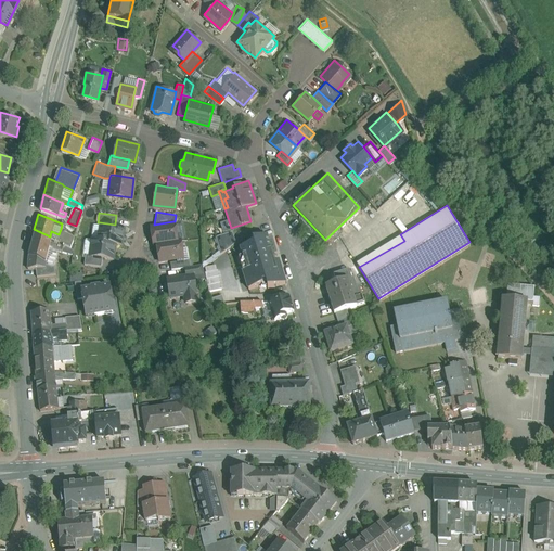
[(154,225),(151,225),(153,242),(156,242),(174,239),(172,233),(175,229),(174,221),(154,225)]
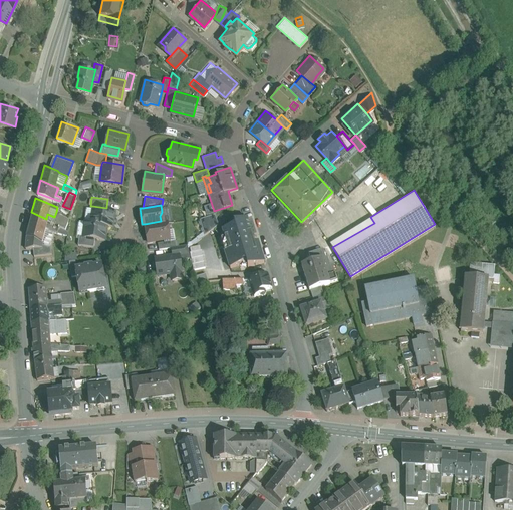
[(70,209),(62,206),(57,207),(56,212),(67,219),(70,209)]
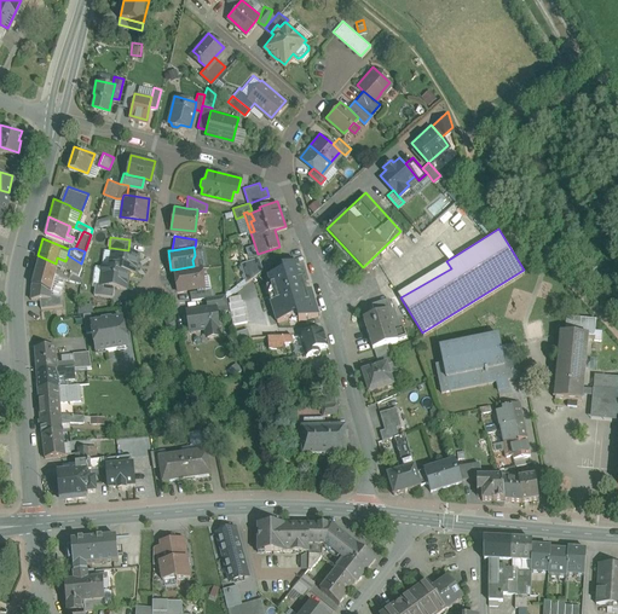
[(128,250),(111,248),(109,265),(128,268),(136,270),(138,252),(128,250)]
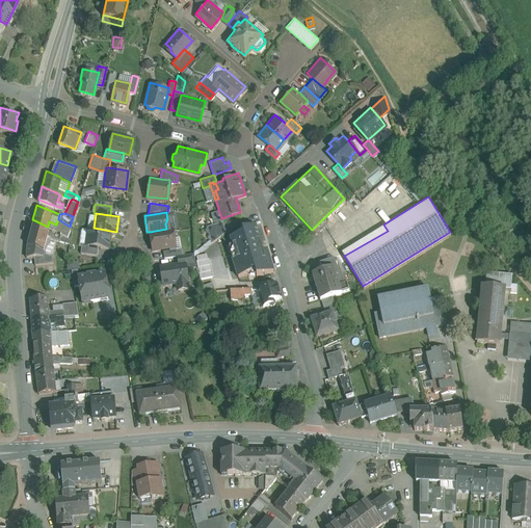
[(48,227),(32,219),(27,241),(27,242),(26,255),(33,255),(42,255),(42,251),(52,254),(56,238),(50,236),(50,235),(47,234),(49,228),(49,227),(48,227)]
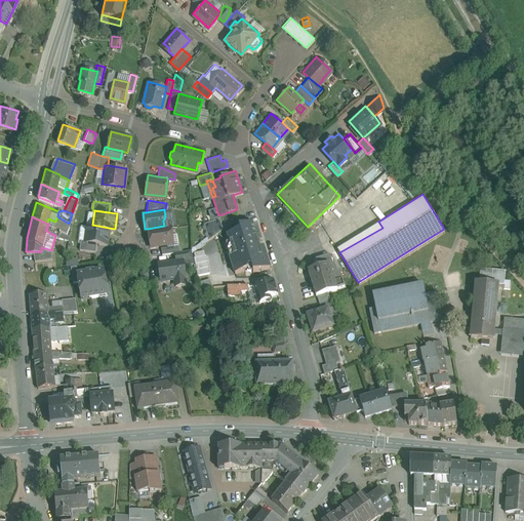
[(69,224),(57,216),(55,222),(48,218),(47,224),(48,224),(48,225),(55,228),(66,233),(69,224)]
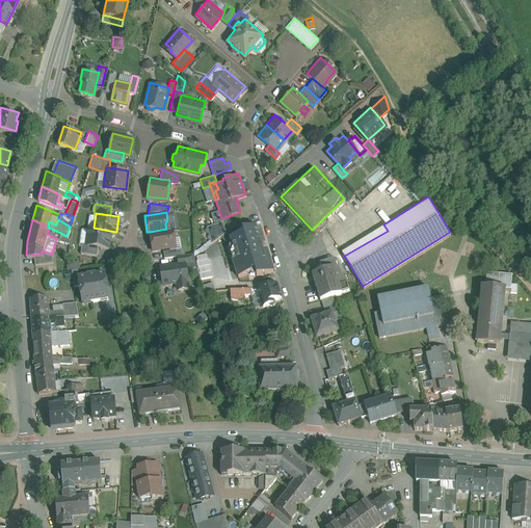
[(221,219),(206,225),(211,241),(226,231),(221,219)]
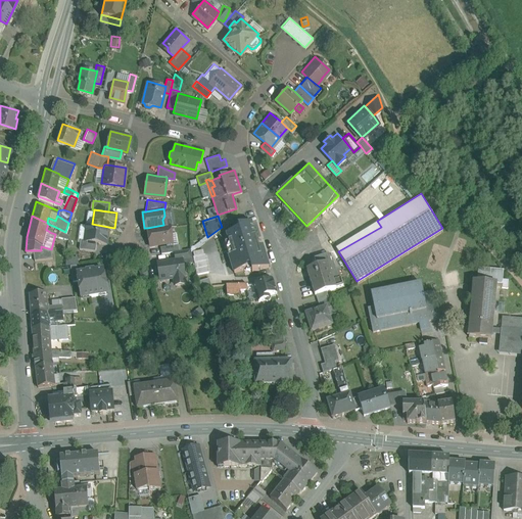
[(239,228),(226,232),(228,239),(229,239),(233,251),(228,253),(233,270),(246,266),(246,265),(249,264),(251,270),(268,265),(262,243),(257,244),(250,221),(237,225),(239,228)]
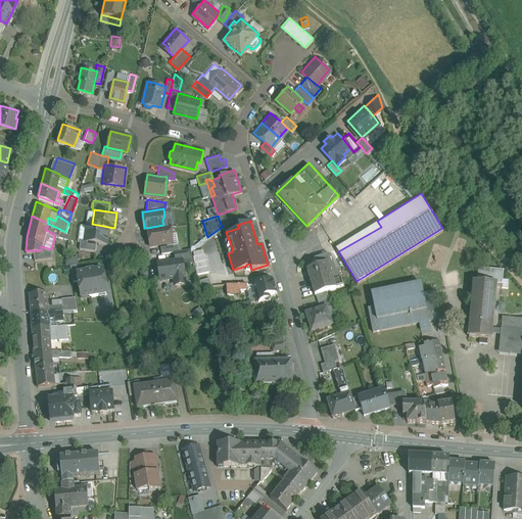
[(381,227),(377,221),(335,245),(338,251),(381,227)]
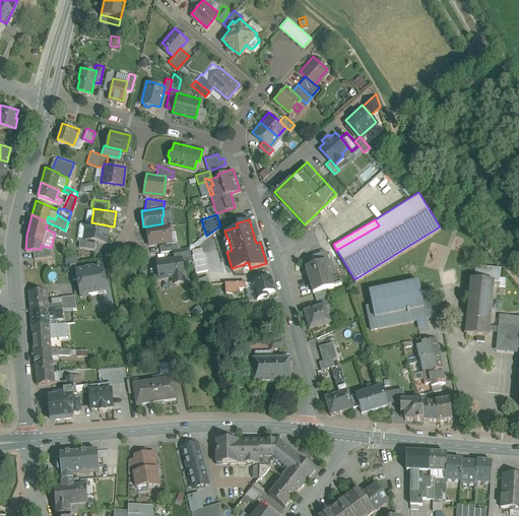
[(108,226),(91,222),(85,221),(83,236),(83,237),(95,239),(106,240),(108,226)]
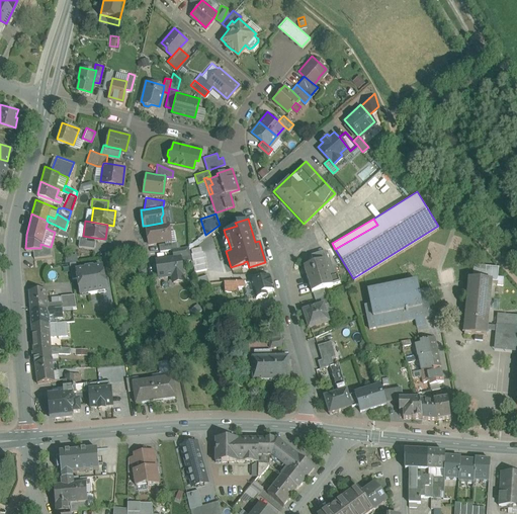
[(55,225),(48,222),(46,228),(49,229),(49,230),(55,232),(67,235),(68,231),(65,230),(55,225)]
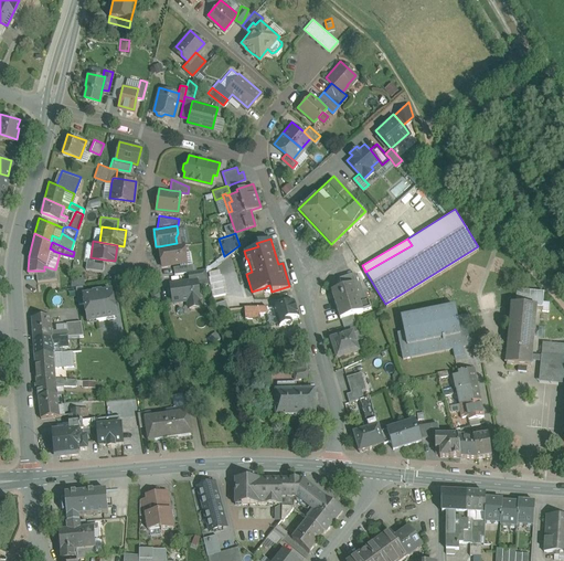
[(177,243),(159,246),(161,263),(182,260),(181,254),(184,251),(183,242),(177,243)]
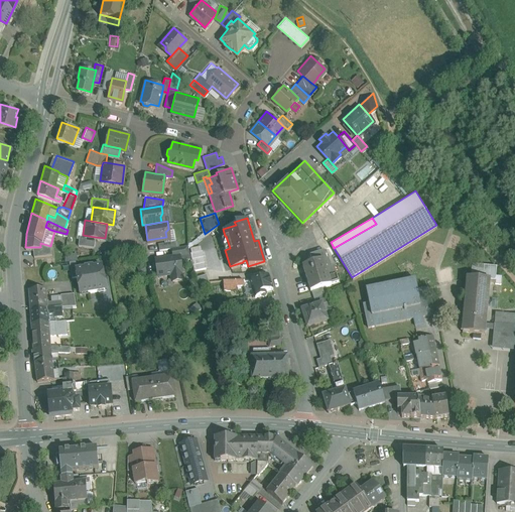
[(95,237),(83,235),(83,234),(79,234),(78,243),(94,245),(95,237)]
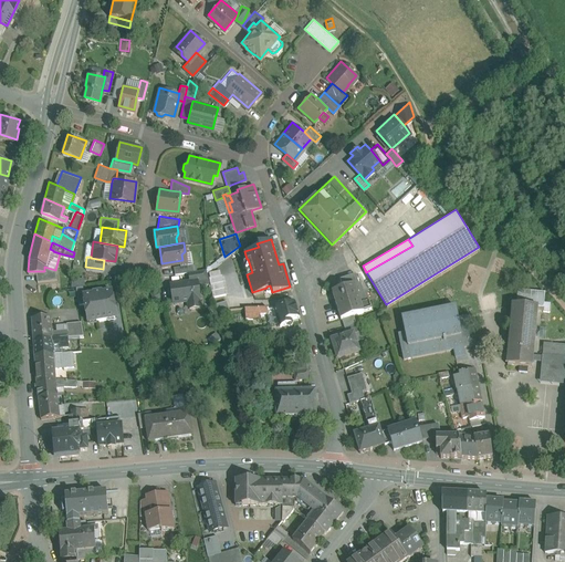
[(192,262),(173,264),(174,272),(187,270),(194,269),(192,262)]
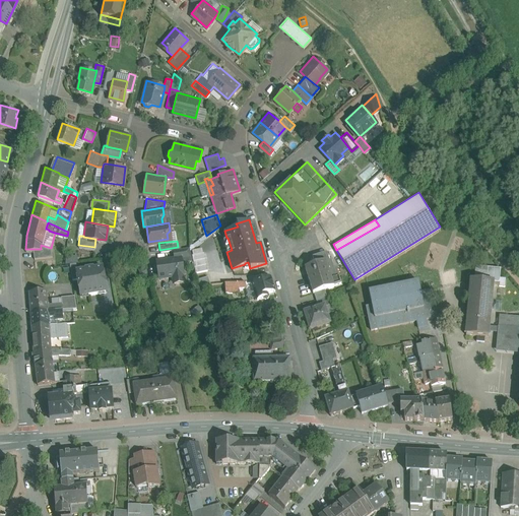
[(51,248),(41,245),(41,249),(33,249),(34,256),(52,254),(51,248)]
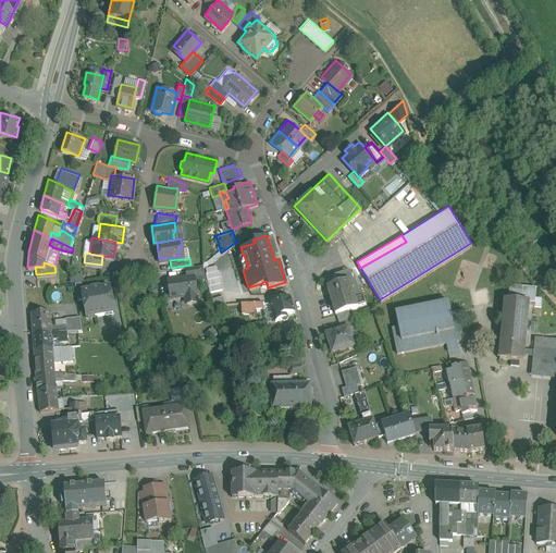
[(190,265),(184,266),(186,274),(194,273),(194,279),(205,278),(202,263),(190,265)]
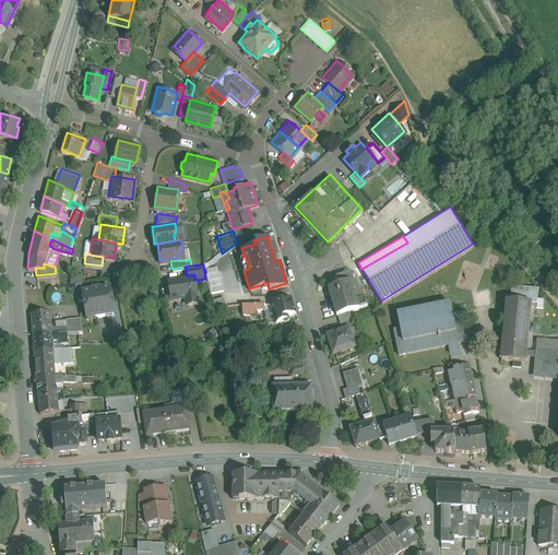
[(358,276),(354,278),(352,269),(336,273),(340,283),(351,279),(358,305),(367,302),(358,276)]
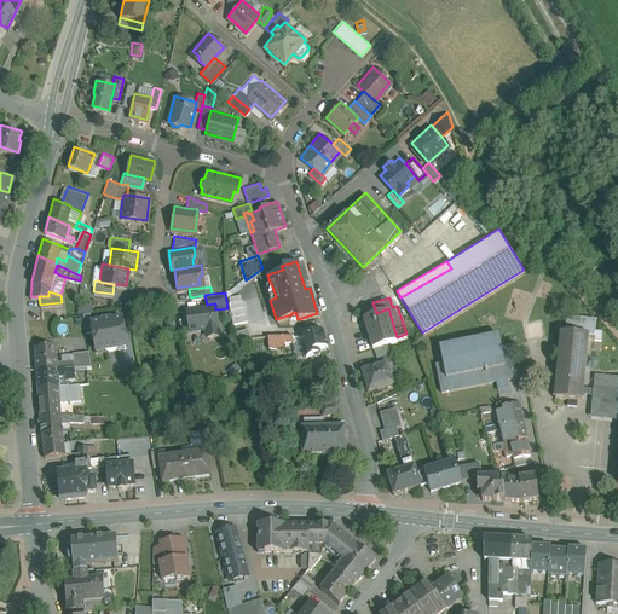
[(242,299),(227,301),(232,322),(247,319),(242,299)]
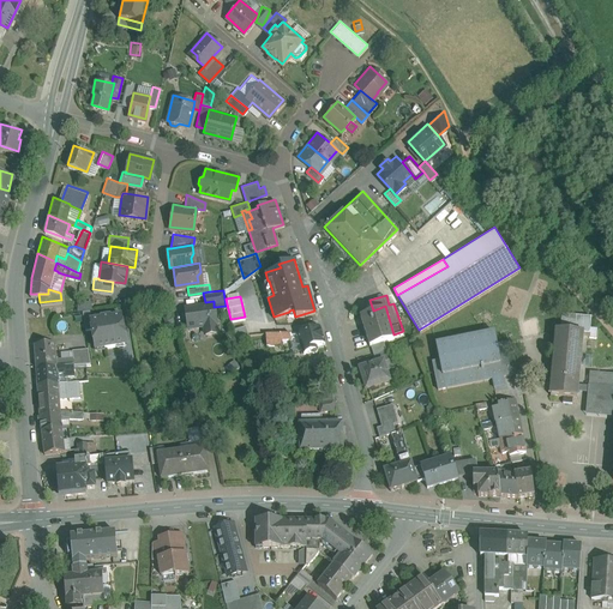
[(76,308),(91,307),(91,299),(77,299),(76,308)]
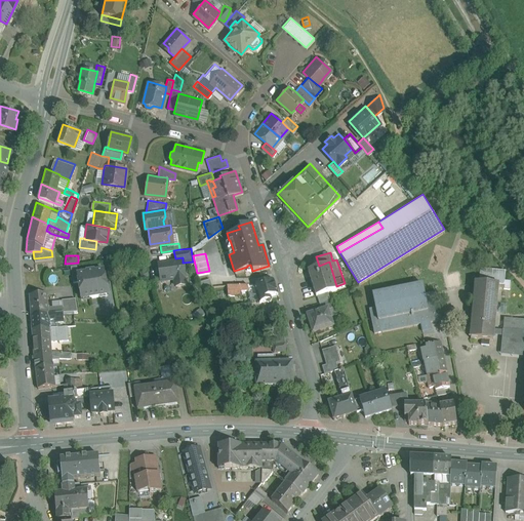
[(175,258),(158,262),(160,278),(174,276),(174,283),(185,282),(184,275),(185,275),(183,263),(183,257),(175,258)]
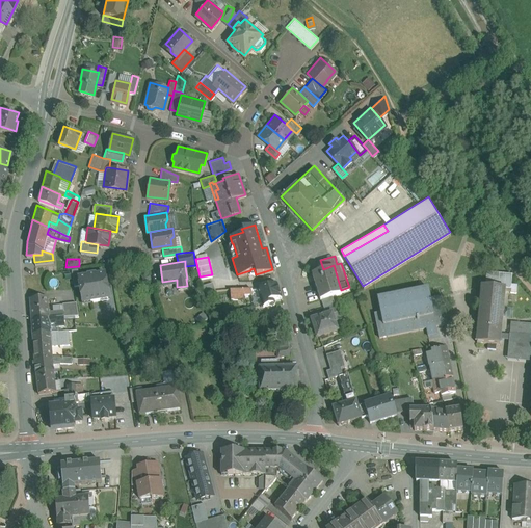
[(323,269),(313,272),(318,289),(312,290),(314,296),(319,294),(321,297),(333,294),(342,291),(341,290),(334,265),(323,269)]
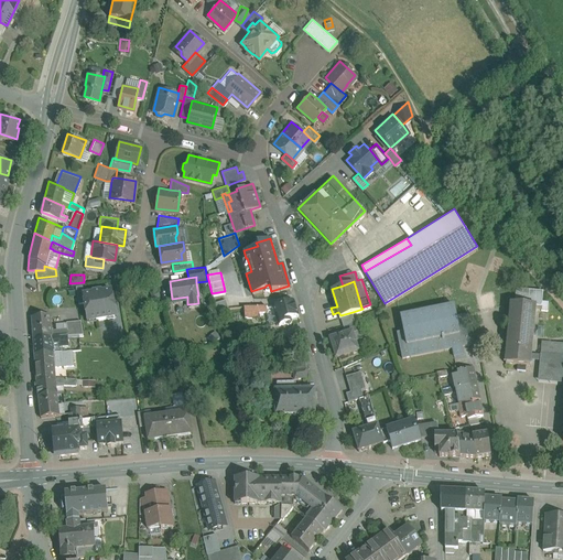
[(77,301),(84,300),(83,291),(82,283),(75,283),(77,301)]
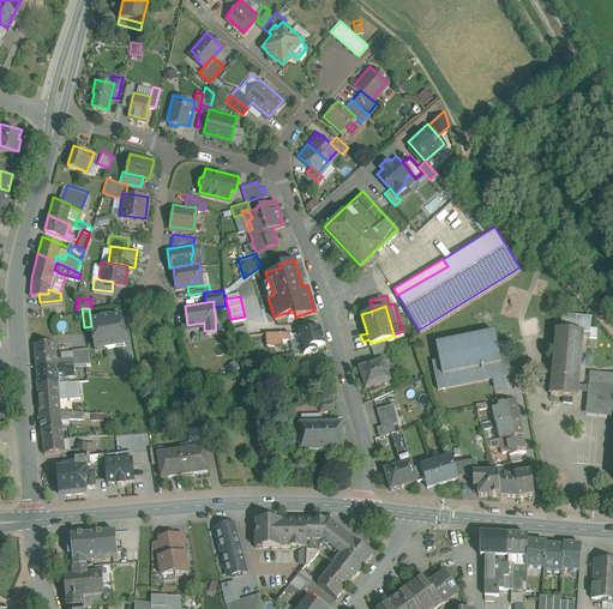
[(590,314),(562,312),(560,327),(556,327),(557,329),(552,374),(550,392),(576,395),(582,330),(589,330),(590,314)]
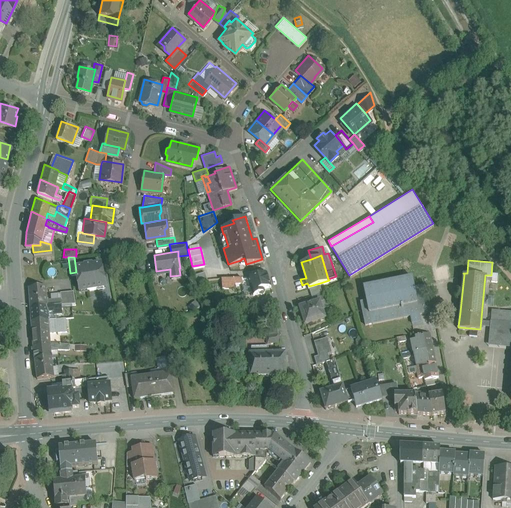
[(75,264),(76,272),(78,286),(86,285),(86,287),(96,285),(96,283),(104,282),(100,261),(91,262),(90,261),(84,262),(84,263),(75,264)]
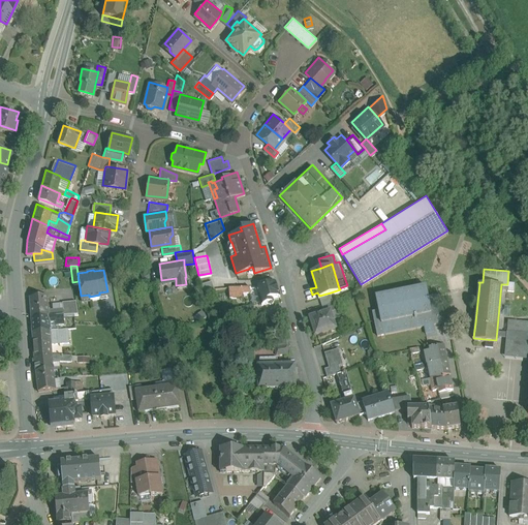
[(275,279),(255,285),(256,289),(260,302),(267,301),(270,302),(272,301),(273,299),(272,296),(279,294),(275,279)]
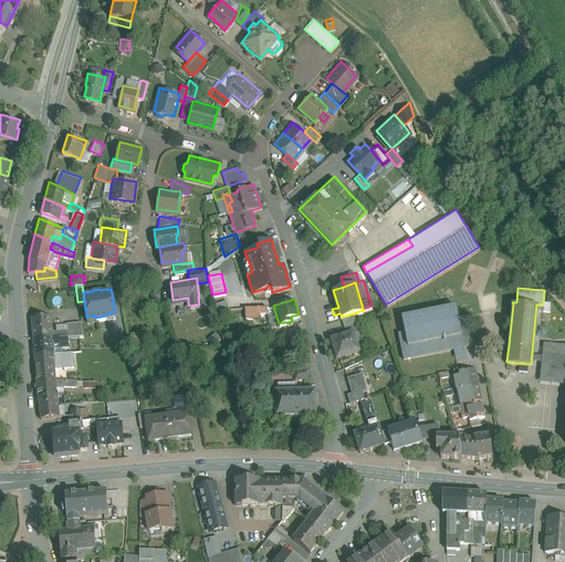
[(408,343),(410,355),(475,342),(470,312),(458,315),(456,304),(401,314),(405,330),(407,343),(408,343)]
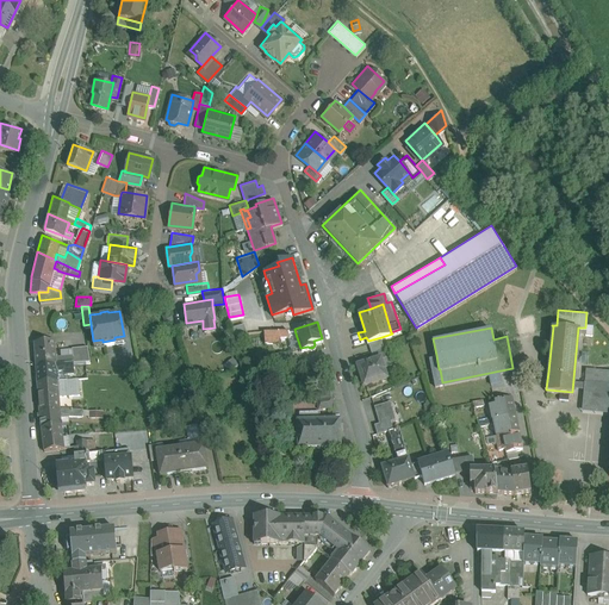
[(263,329),(262,329),(263,340),(279,340),(279,338),(285,338),(285,335),(294,335),(296,334),(294,329),(263,329)]
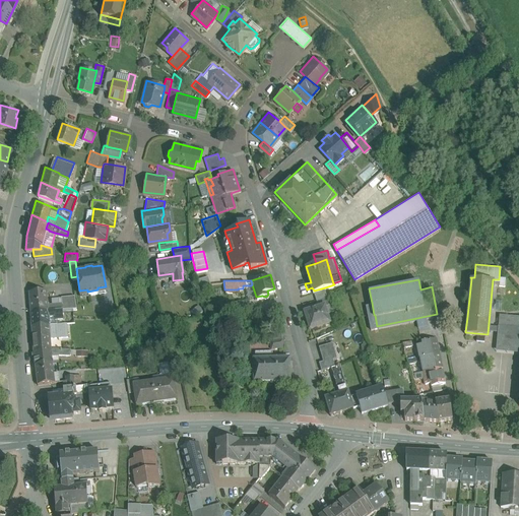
[(47,287),(28,289),(29,310),(48,308),(48,302),(47,287)]
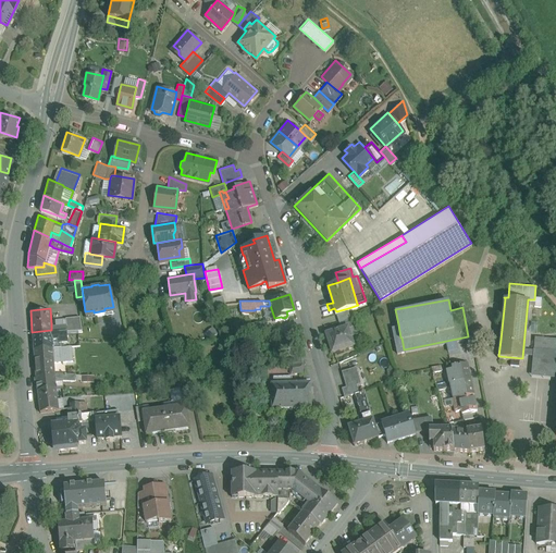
[(348,308),(336,311),(340,320),(349,315),(348,308)]
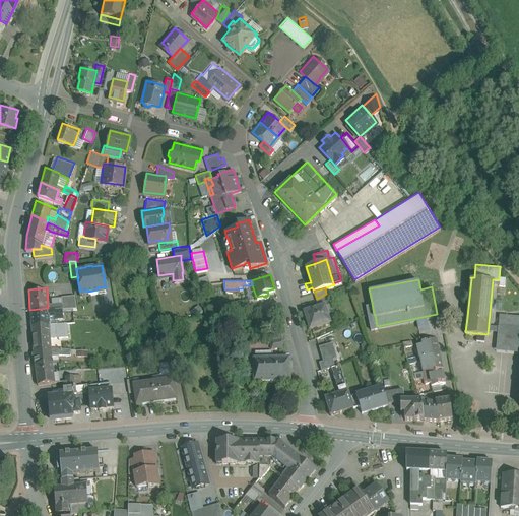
[(326,294),(317,299),(319,306),(325,304),(332,302),(330,293),(326,294)]
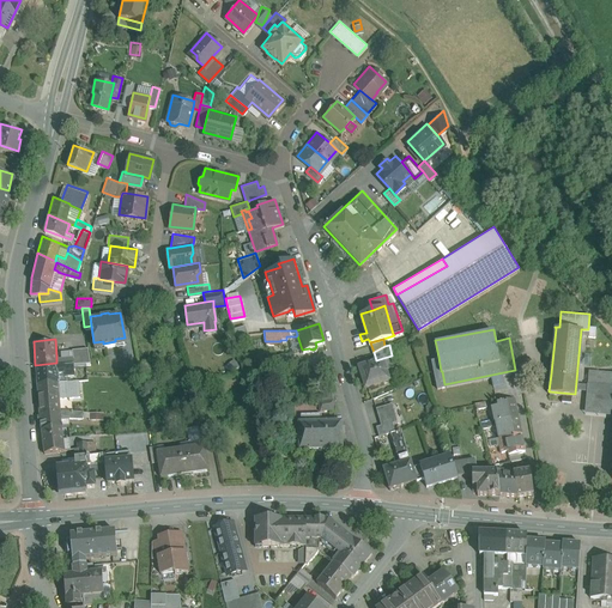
[(88,346),(72,347),(72,354),(73,362),(90,360),(88,346)]
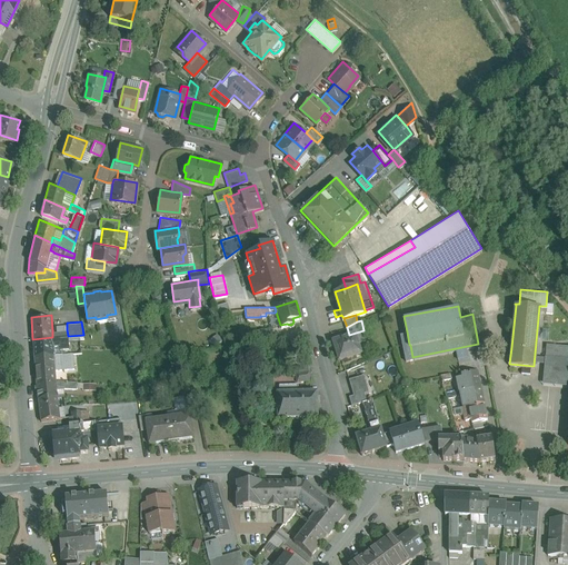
[(364,330),(356,333),(356,334),(358,342),(367,338),(364,330)]
